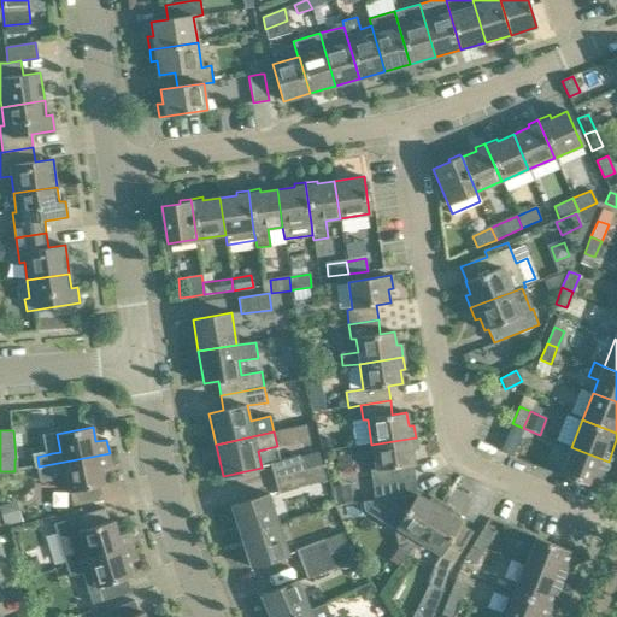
[(519,439),(509,434),(501,451),(512,456),(519,439)]
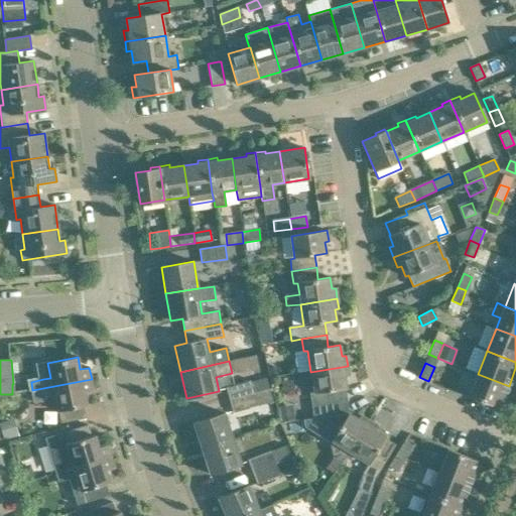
[(349,377),(348,366),(310,372),(313,394),(309,394),(311,406),(337,402),(347,401),(346,389),(347,388),(345,377),(349,377)]
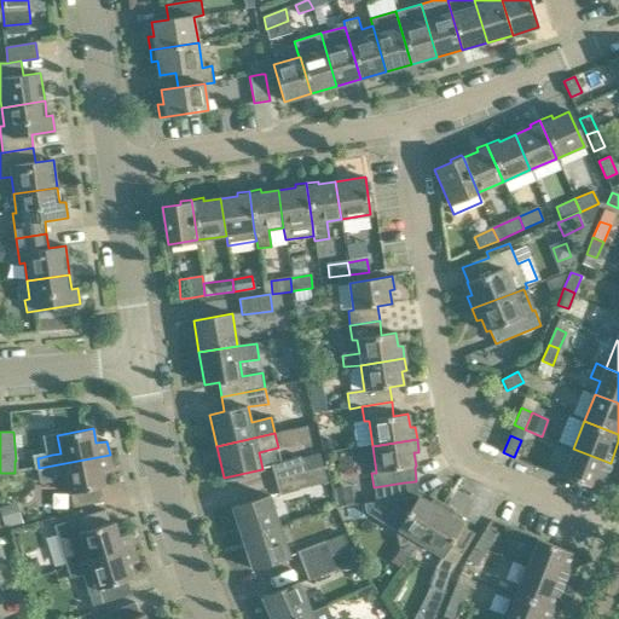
[(600,491),(611,463),(573,449),(562,475),(600,491)]
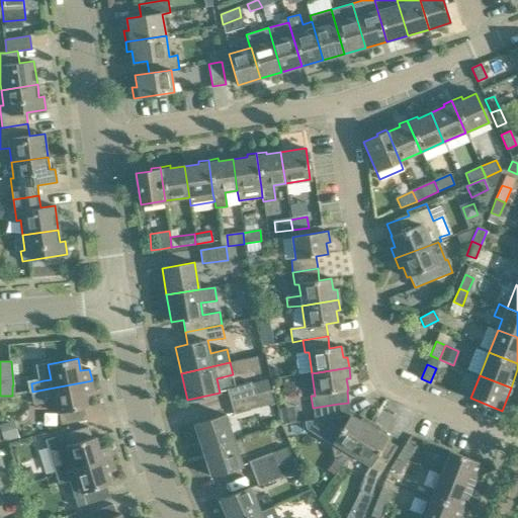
[(94,393),(92,380),(32,392),(35,405),(48,402),(48,398),(54,397),(58,413),(59,413),(61,425),(86,420),(84,408),(88,407),(85,395),(94,393)]
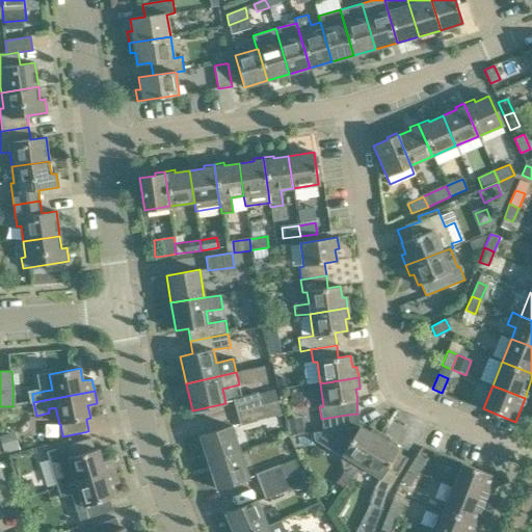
[(234,399),(237,413),(261,406),(258,393),(234,399)]
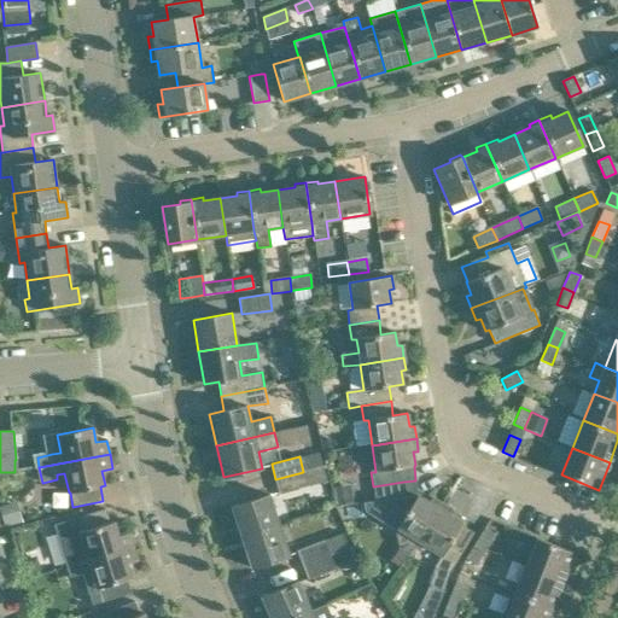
[(315,456),(302,460),(304,471),(319,467),(315,456)]
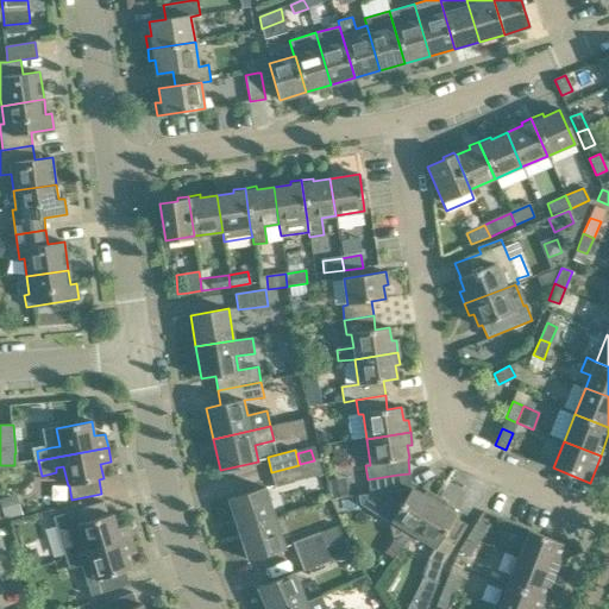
[(300,464),(299,465),(271,472),(275,487),(322,475),(319,459),(314,460),(300,464)]
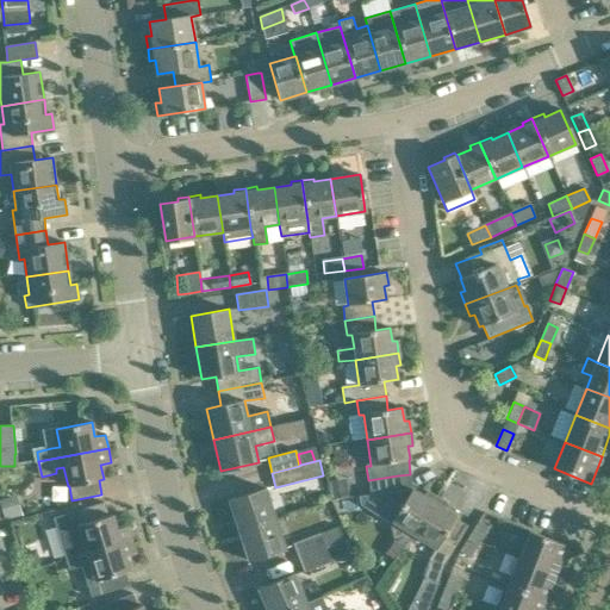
[(437,498),(425,491),(423,496),(412,489),(408,495),(400,490),(398,475),(368,480),(371,496),(362,496),(362,504),(392,521),(414,534),(437,498)]
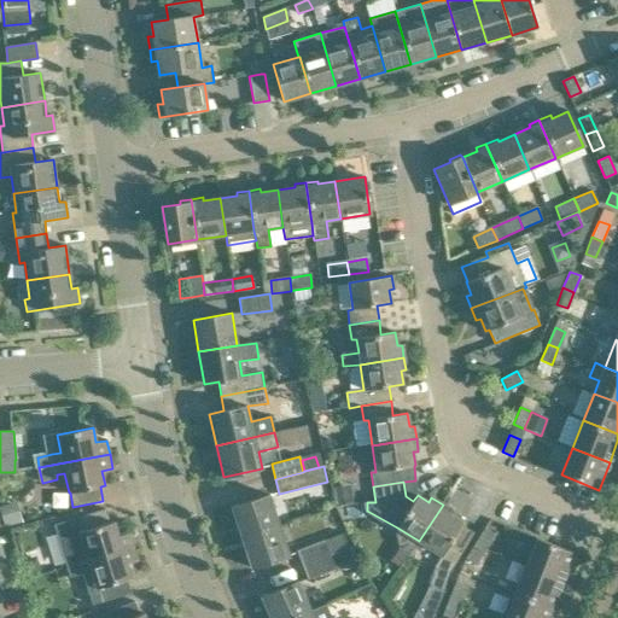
[(232,506),(242,537),(279,526),(269,494),(232,506)]
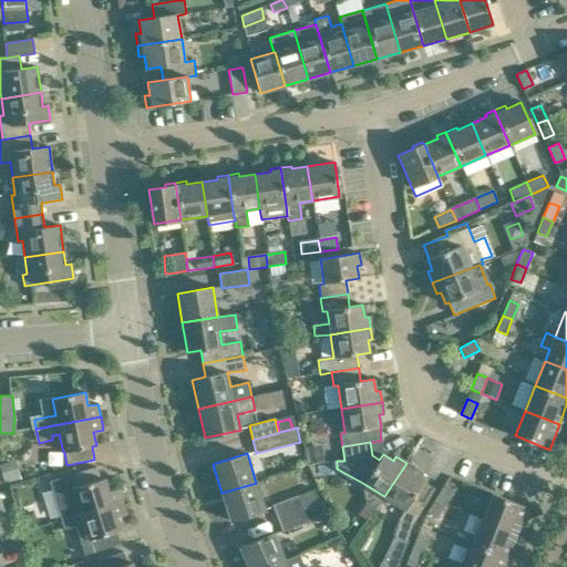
[(415,470),(406,463),(384,496),(405,509),(402,514),(399,519),(389,549),(404,553),(412,527),(414,521),(429,498),(418,491),(424,480),(413,473),(415,470)]
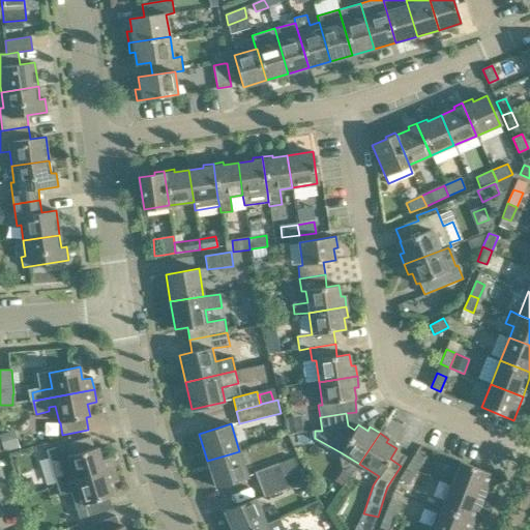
[(101,460),(97,447),(94,448),(90,436),(65,444),(47,449),(57,484),(114,468),(111,457),(101,460)]
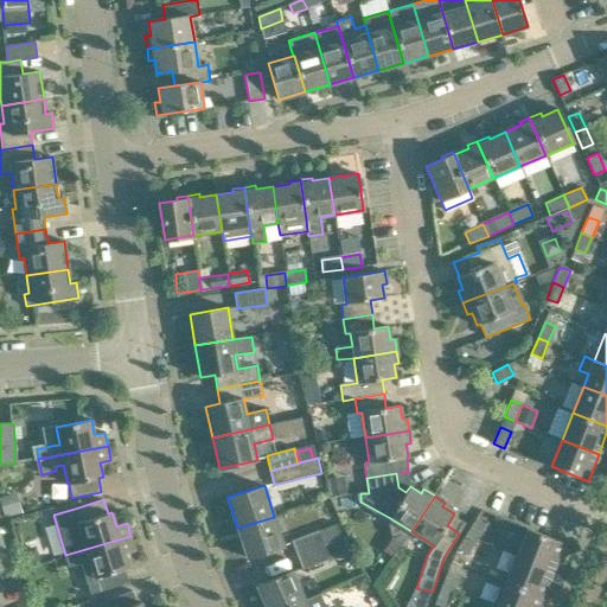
[(283,547),(274,517),(237,528),(248,558),(283,547)]
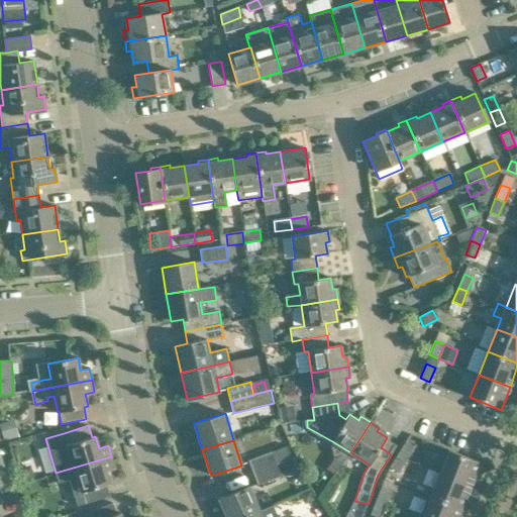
[(405,441),(397,454),(406,459),(414,446),(405,441)]
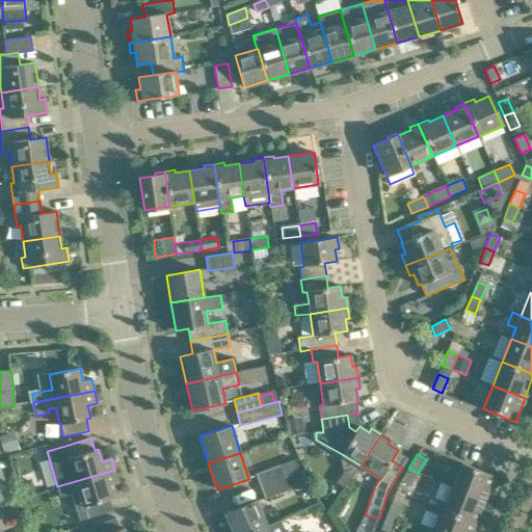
[(285,477),(300,472),(295,459),(256,474),(261,486),(285,477)]
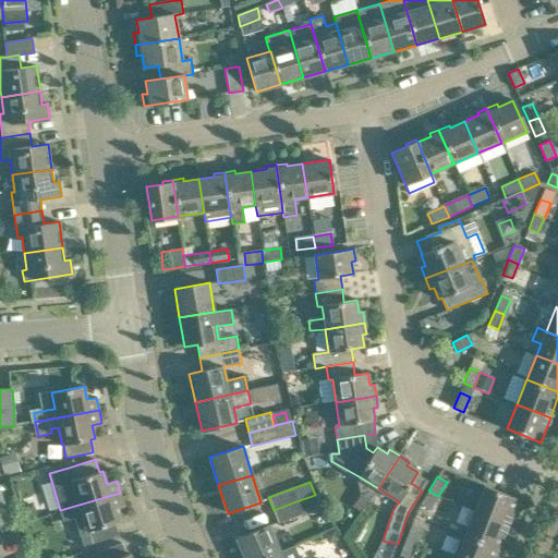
[(485,486),(474,511),(508,524),(518,499),(485,486)]
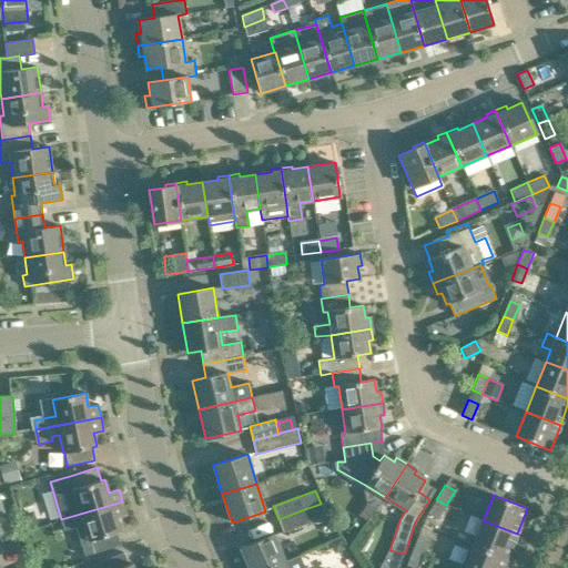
[(437,518),(446,505),(436,499),(428,513),(437,518)]
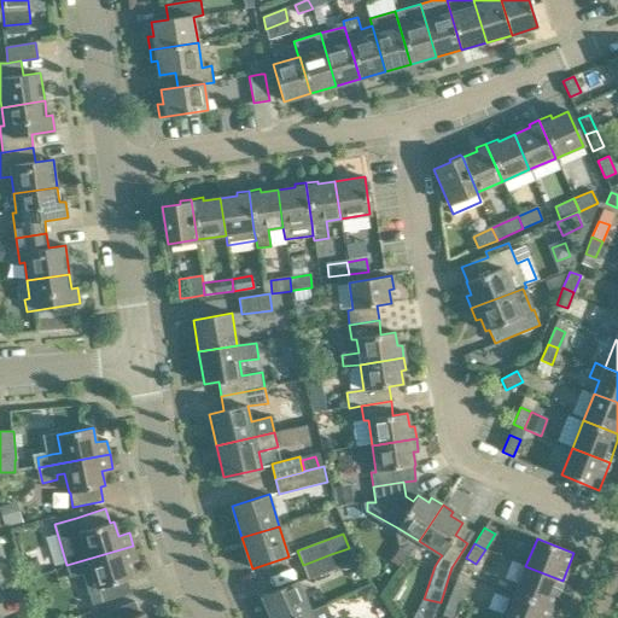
[(400,544),(391,559),(402,565),(410,551),(400,544)]
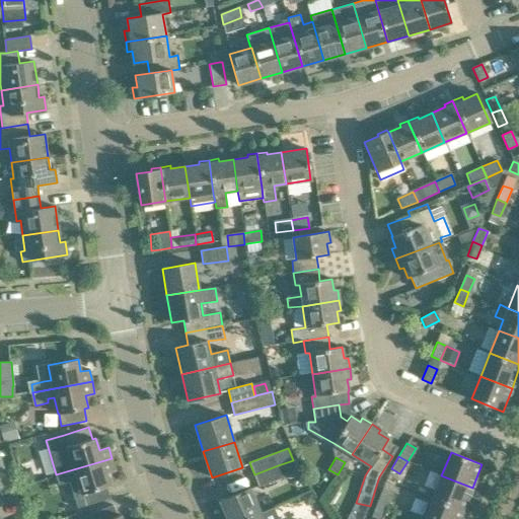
[(110,486),(106,473),(116,470),(112,458),(56,474),(59,484),(69,480),(77,508),(110,498),(106,487),(110,486)]
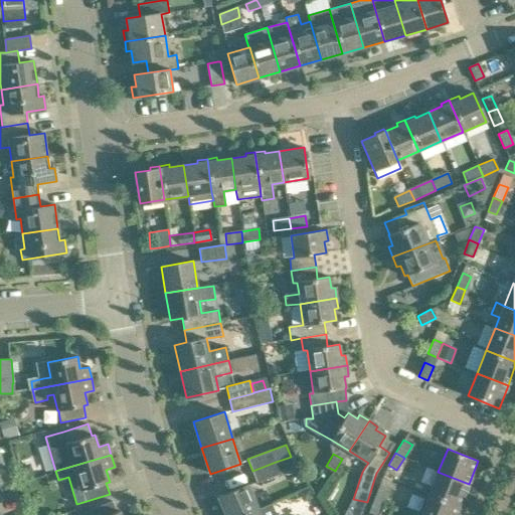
[(295,469),(291,457),(276,462),(252,471),(256,483),(295,469)]
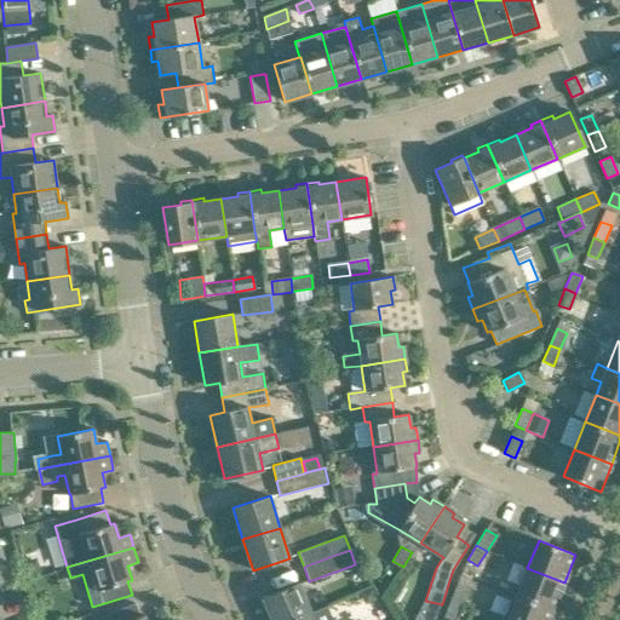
[(40,556),(23,561),(28,578),(44,573),(40,556)]
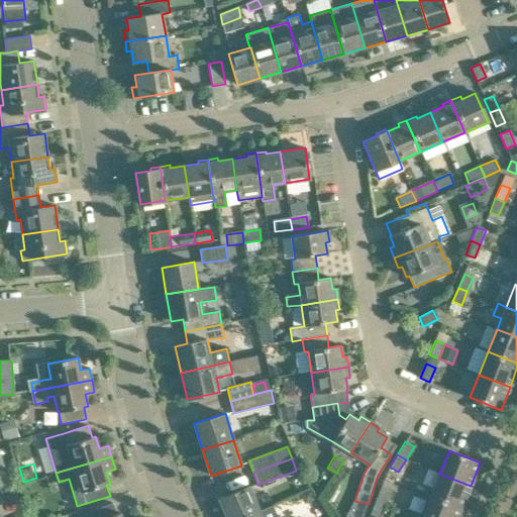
[(461,508),(471,486),(439,474),(431,496),(461,508)]
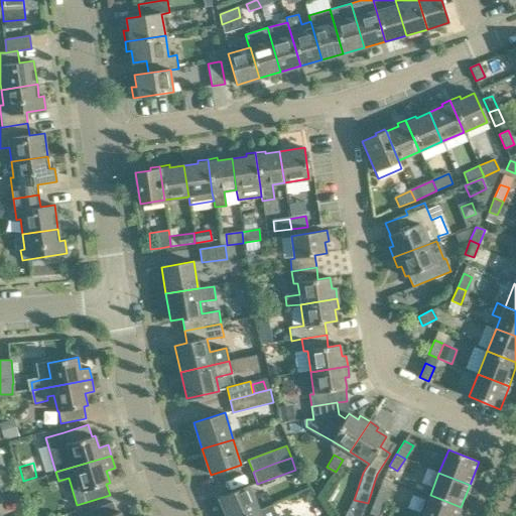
[(219,498),(226,515),(244,515),(259,510),(249,485),(219,498)]
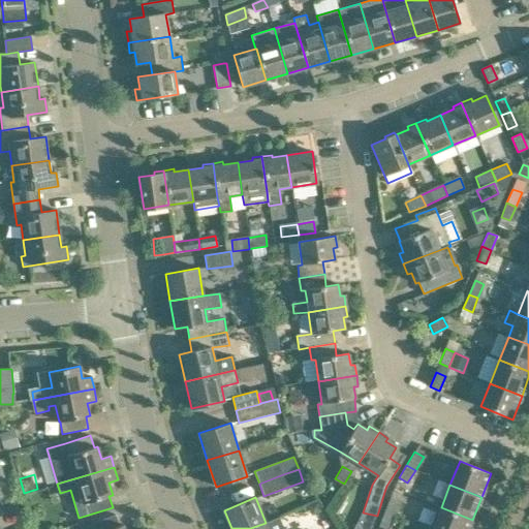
[(391,498),(385,512),(395,516),(400,501),(391,498)]
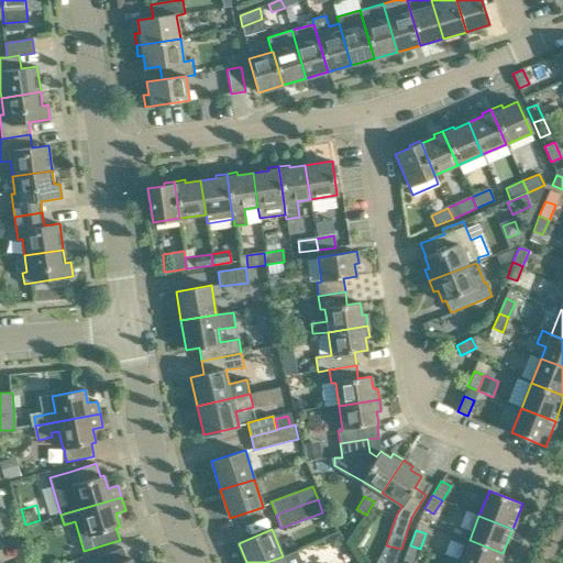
[(498,562),(503,553),(470,540),(460,562),(498,562)]
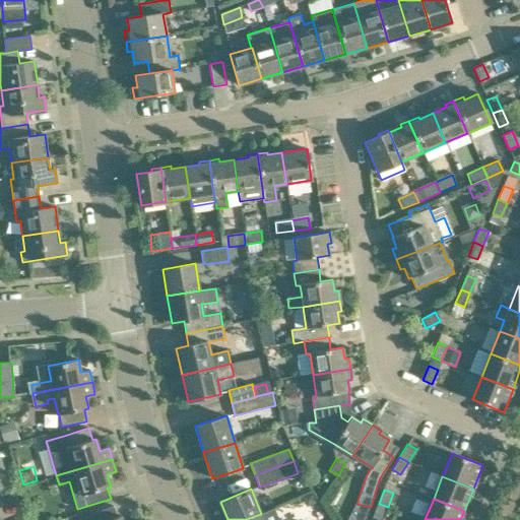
[(379,519),(382,519),(388,507),(379,504),(373,518),(379,519)]
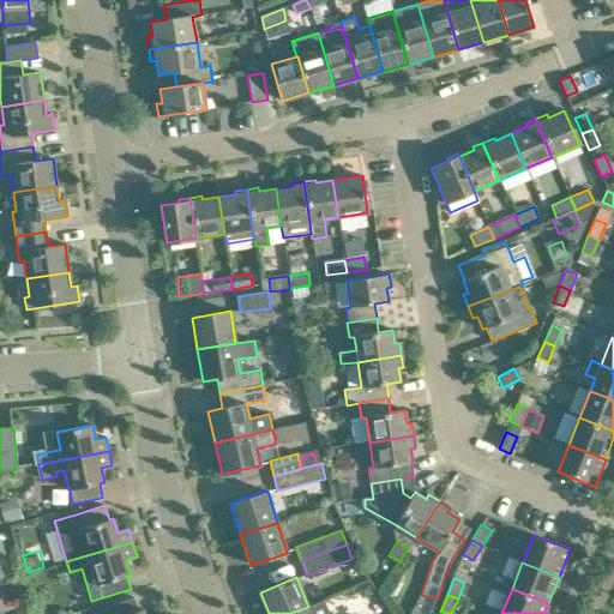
[(133,597),(92,613),(144,613),(143,609),(139,611),(133,597)]
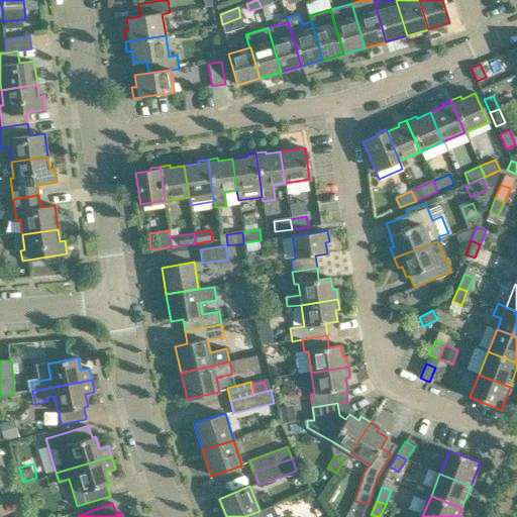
[(277,516),(272,505),(260,511),(244,516),(277,516)]
